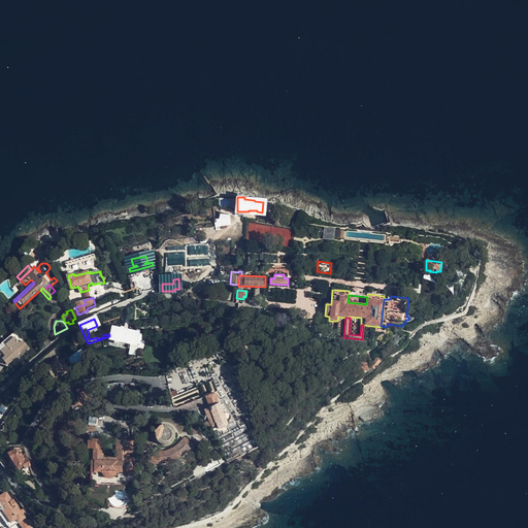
[(139,337),(134,336),(134,335),(114,331),(113,336),(112,336),(110,336),(110,337),(110,339),(132,343),(131,348),(141,350),(142,349),(143,342),(139,342),(139,337)]
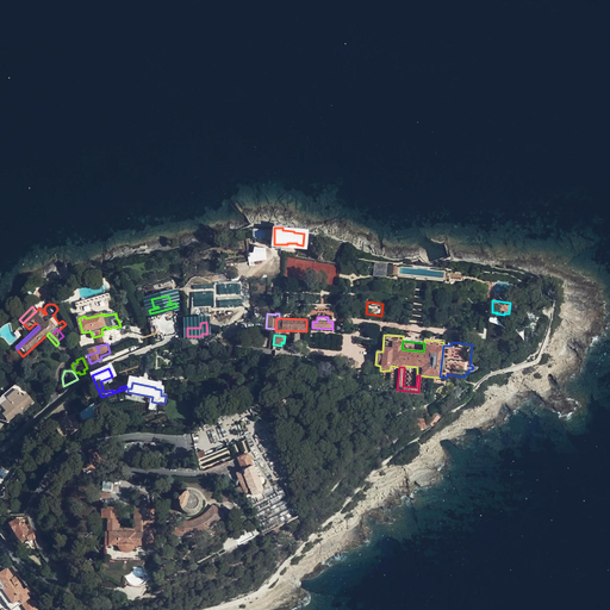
[(0,398),(0,411),(1,415),(4,412),(0,408),(0,405),(18,390),(24,397),(26,394),(17,384),(0,398)]
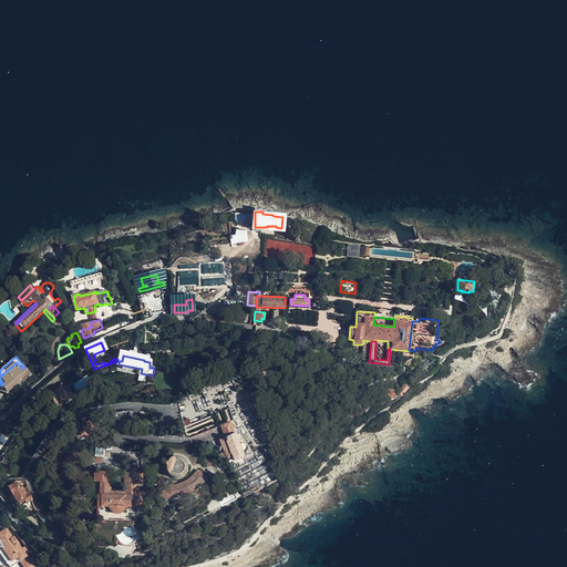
[(0,379),(3,383),(1,385),(8,392),(20,381),(21,382),(31,374),(24,367),(22,369),(17,362),(0,377),(0,379)]
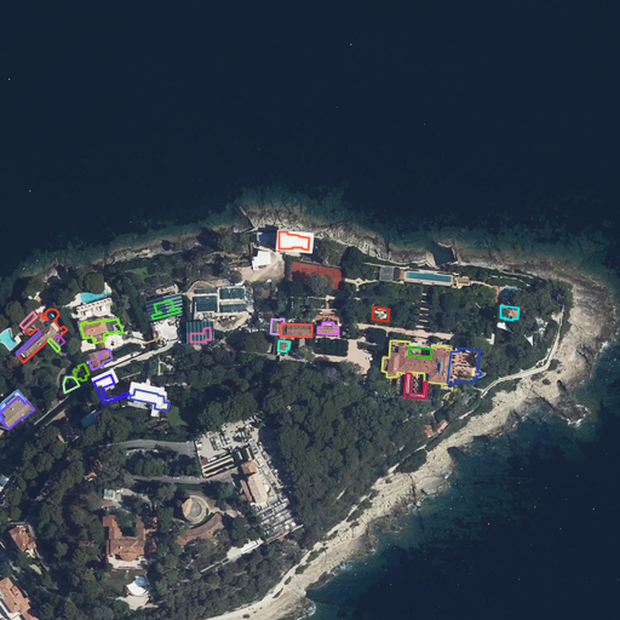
[(90,396),(85,400),(90,406),(95,402),(90,396)]
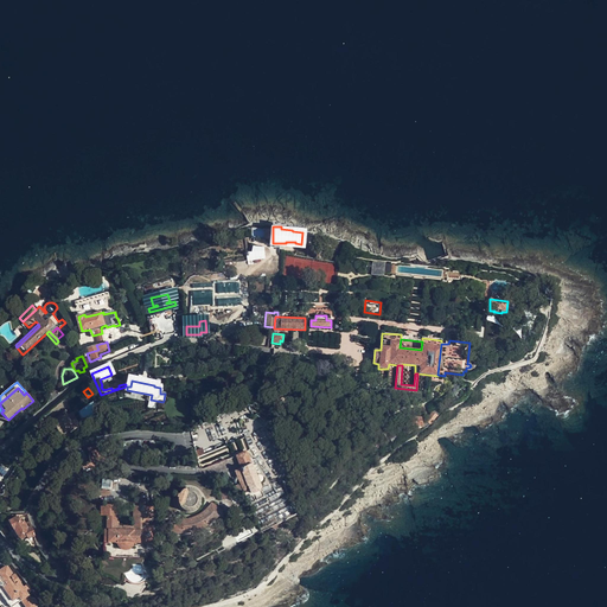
[(288,406),(289,404),(288,402),(287,400),(286,398),(283,397),(281,397),(279,398),(278,401),(276,402),(276,404),(278,407),(279,409),(281,410),(283,410),(286,409),(287,408),(288,406)]
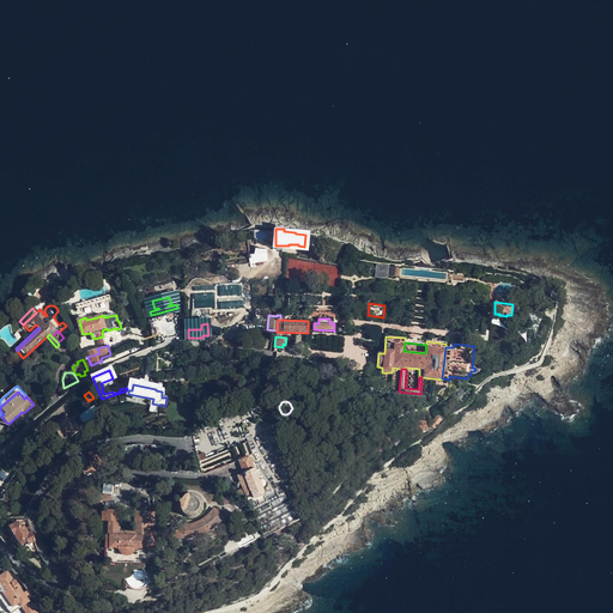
[(434,429),(441,420),(437,417),(432,422),(430,425),(434,429)]
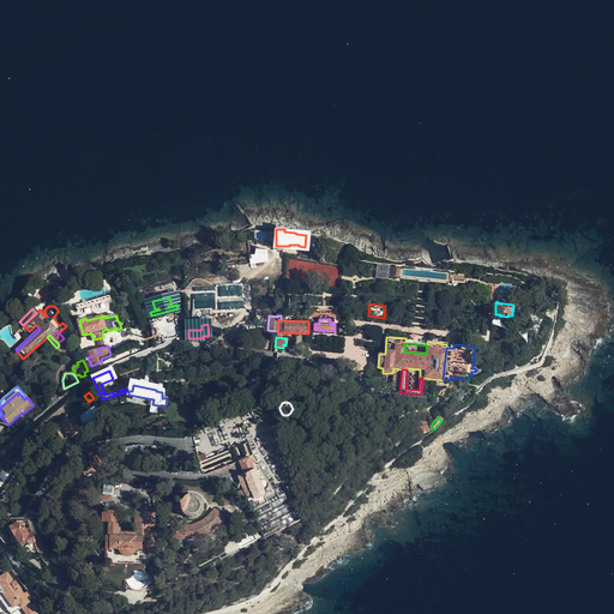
[(74,437),(80,432),(74,425),(73,426),(67,420),(64,423),(64,425),(55,429),(58,433),(60,437),(56,439),(60,444),(72,434),(74,437)]
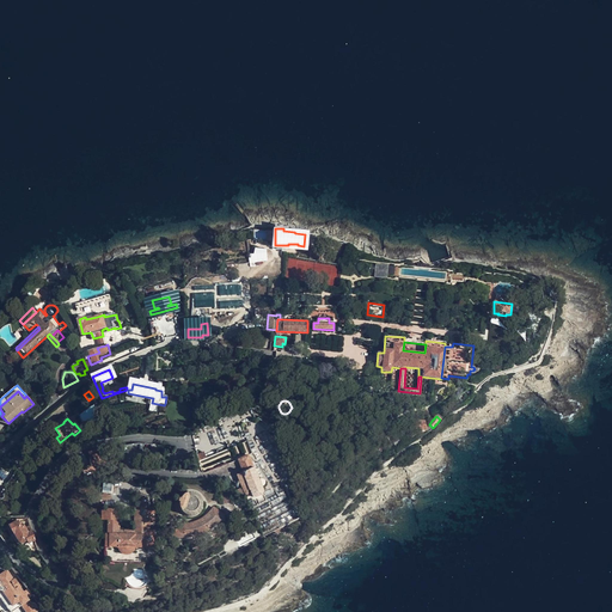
[(429,424),(432,421),(412,418),(411,427),(416,428),(417,429),(420,429),(421,429),(421,428),(426,429),(427,424),(429,424)]
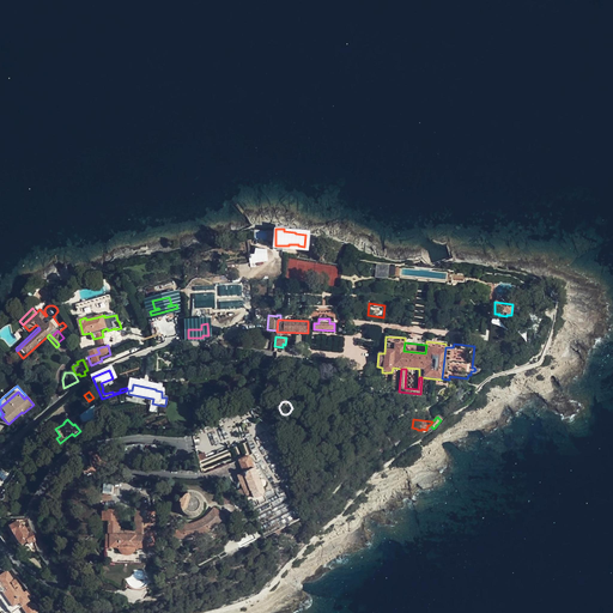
[(326,449),(326,447),(326,444),(325,442),(322,441),(320,439),(317,441),(315,442),(314,443),(313,445),(313,448),(314,450),(315,451),(317,453),(320,453),(322,453),(325,450),(326,449)]
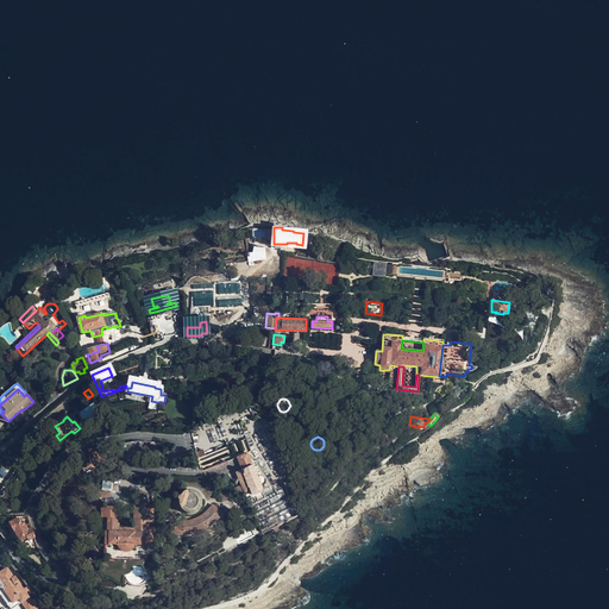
[(20,451),(29,444),(23,438),(14,445),(20,451)]
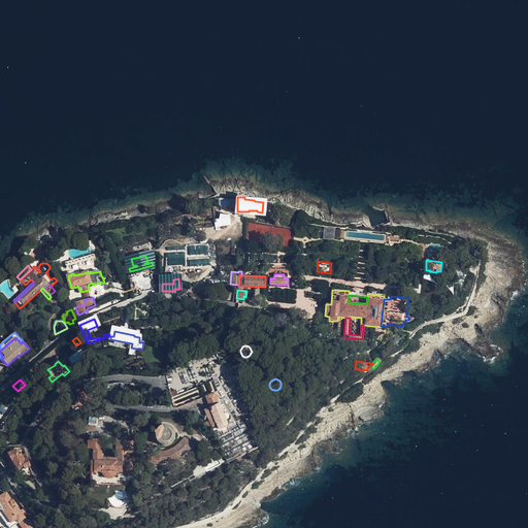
[(266,388),(266,386),(266,384),(265,383),(263,381),(261,381),(259,381),(257,383),(256,384),(256,386),(256,388),(257,390),(259,391),(261,392),(263,391),(265,390),(266,388)]
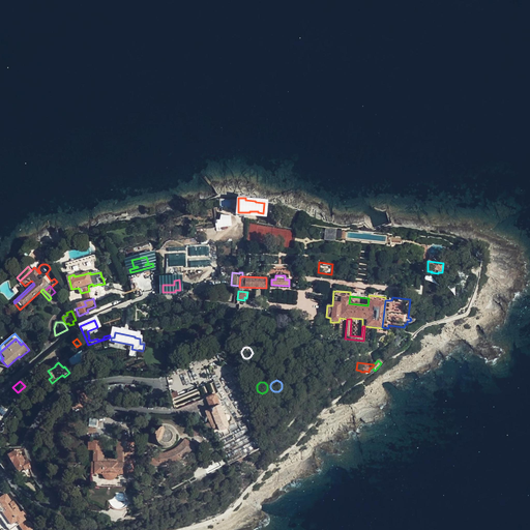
[(78,403),(67,408),(74,415),(84,409),(84,406),(91,403),(88,395),(86,395),(83,388),(77,391),(79,396),(77,396),(78,403)]
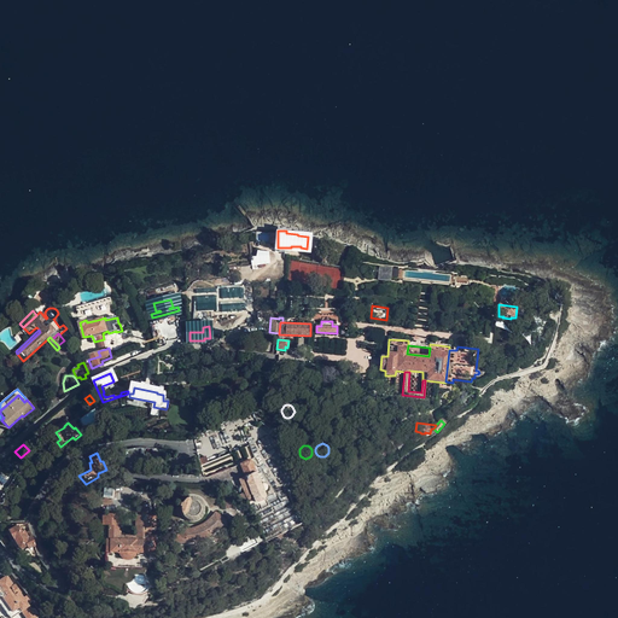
[(261,484),(251,460),(239,464),(245,477),(239,479),(248,501),(254,499),(255,501),(260,502),(263,500),(266,495),(263,491),(267,490),(268,488),(267,485),(264,484),(261,484)]
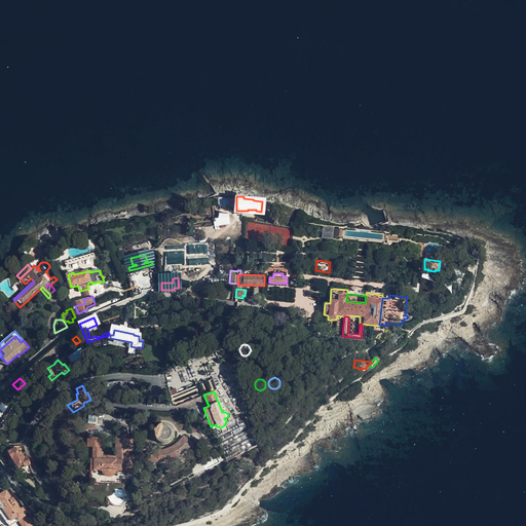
[(24,408),(28,411),(30,409),(32,411),(35,407),(34,406),(37,402),(33,398),(29,403),(31,404),(30,405),(28,403),(24,408)]
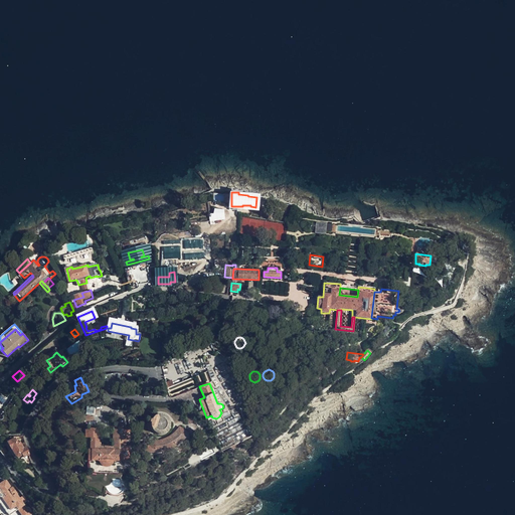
[(167,431),(169,428),(170,424),(169,421),(168,419),(166,417),(163,415),(160,415),(157,415),(155,417),(152,419),(151,421),(151,424),(151,428),(153,431),(155,434),(158,435),(162,435),(165,434),(167,431)]
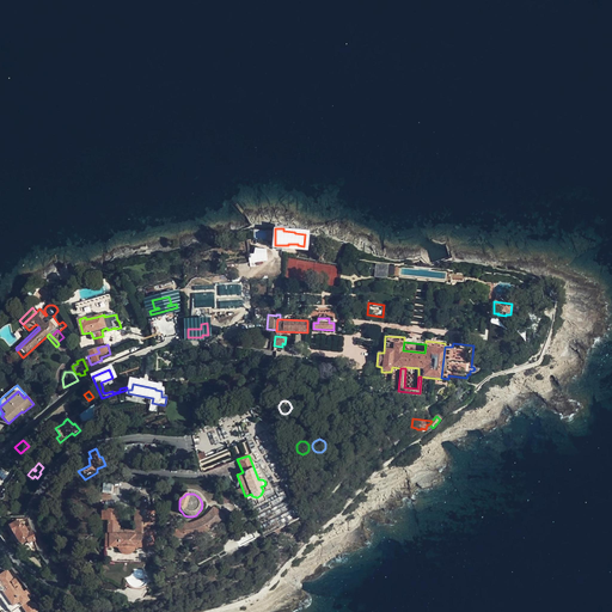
[(221,520),(225,515),(213,506),(208,513),(202,516),(199,519),(195,521),(190,522),(183,524),(178,524),(178,530),(172,530),(172,538),(184,539),(184,537),(199,534),(199,537),(206,534),(212,530),(209,528),(220,519),(221,520)]
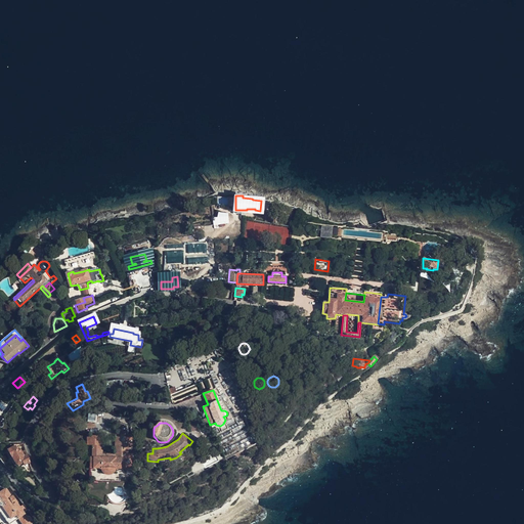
[(132,447),(132,437),(126,437),(118,437),(118,457),(99,457),(99,437),(87,437),(86,445),(91,445),(91,457),(90,457),(89,481),(120,481),(120,479),(125,479),(125,476),(131,476),(131,469),(133,469),(133,463),(134,463),(134,454),(128,454),(128,447),(132,447)]
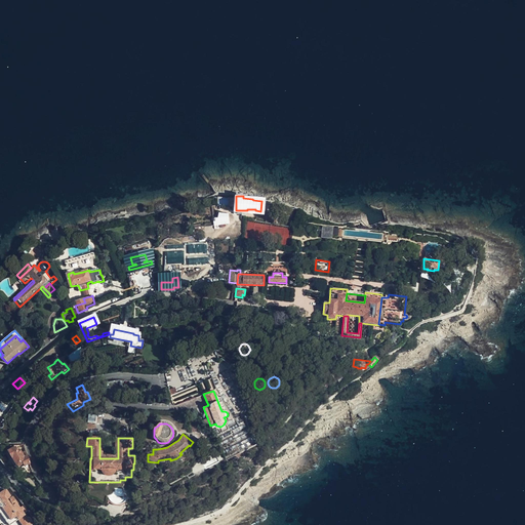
[(103,438),(99,438),(99,458),(118,458),(118,438),(115,438),(114,454),(103,454),(103,438)]
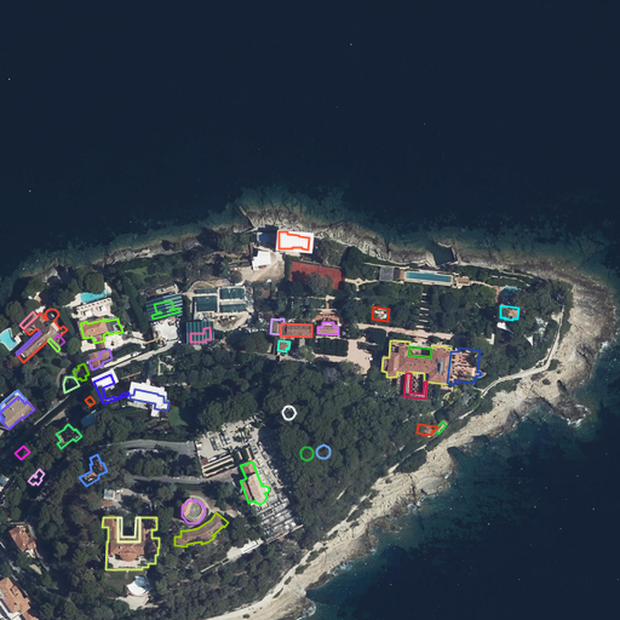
[(222,530),(224,527),(223,526),(212,535),(214,537),(222,530)]
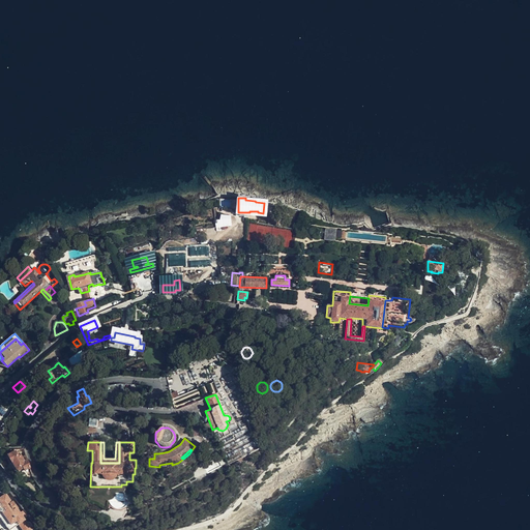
[(30,468),(26,455),(22,457),(20,453),(18,454),(17,451),(15,452),(15,451),(8,455),(12,463),(10,464),(16,472),(18,471),(18,472),(23,469),(25,471),(30,468)]
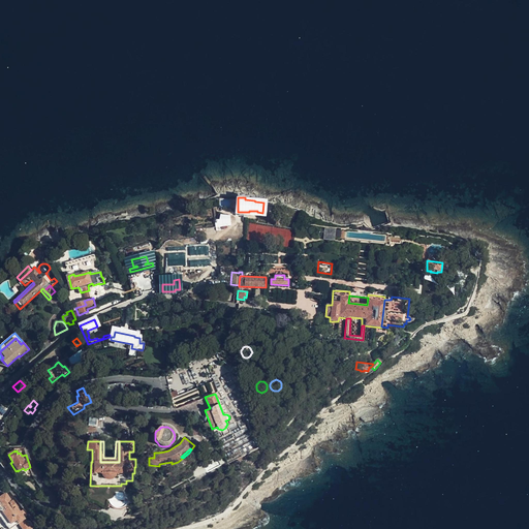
[(24,520),(25,519),(24,518),(27,515),(23,509),(20,511),(18,508),(18,507),(13,501),(11,502),(6,494),(0,497),(0,504),(1,506),(0,507),(0,508),(3,512),(0,514),(0,517),(7,527),(17,521),(19,524),(21,522),(24,520)]
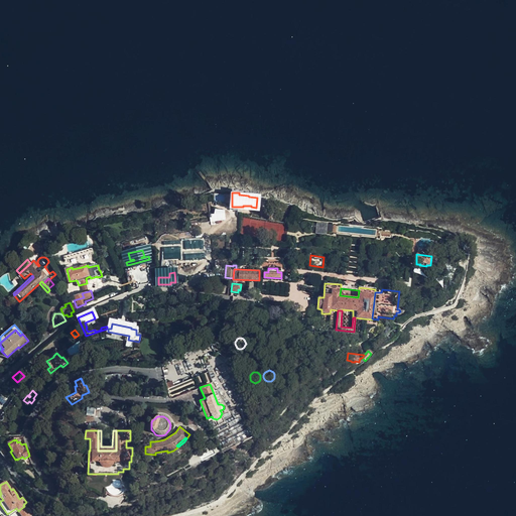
[(84,482),(78,482),(78,486),(84,489),(89,493),(93,497),(98,492),(89,485),(84,482)]
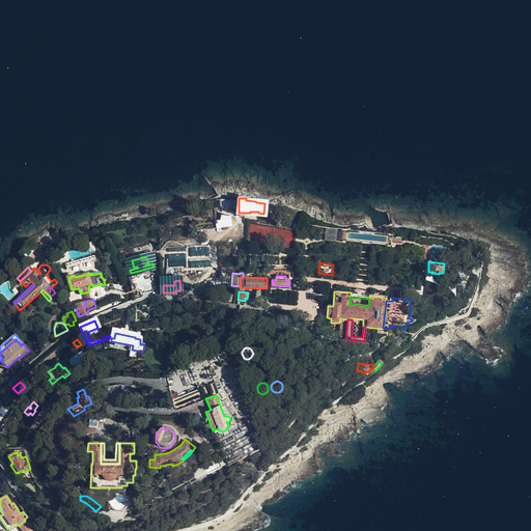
[(25,524),(24,522),(21,524),(22,526),(21,527),(23,530),(30,530),(32,530),(30,529),(31,528),(31,526),(30,525),(27,525),(26,523),(25,524)]
